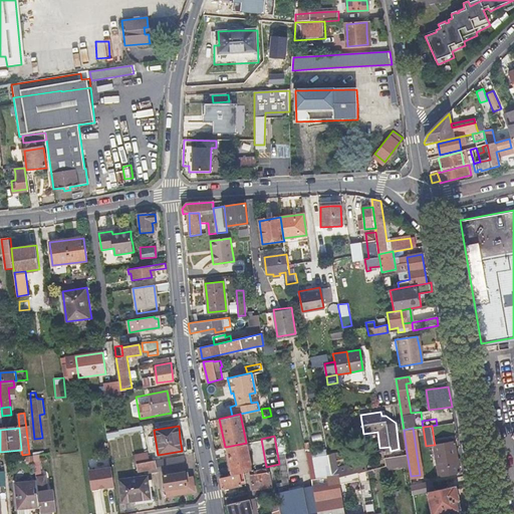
[(455,442),(435,445),(433,445),(439,476),(460,472),(455,442)]
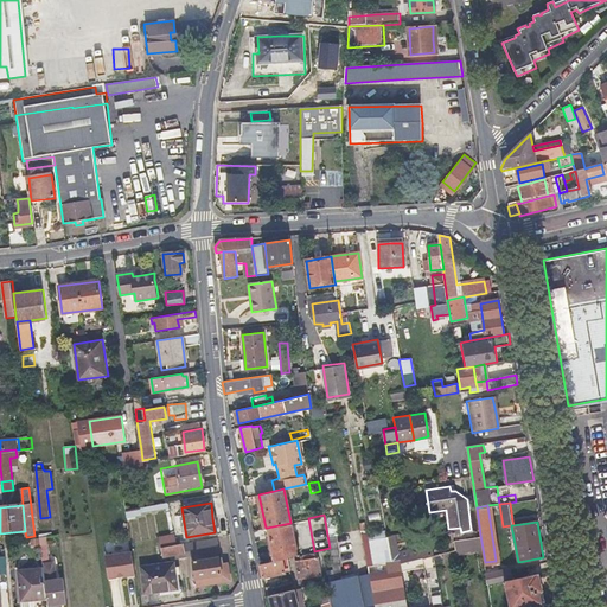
[(291,523),(267,528),(274,561),(281,560),(289,557),(298,556),(291,523)]
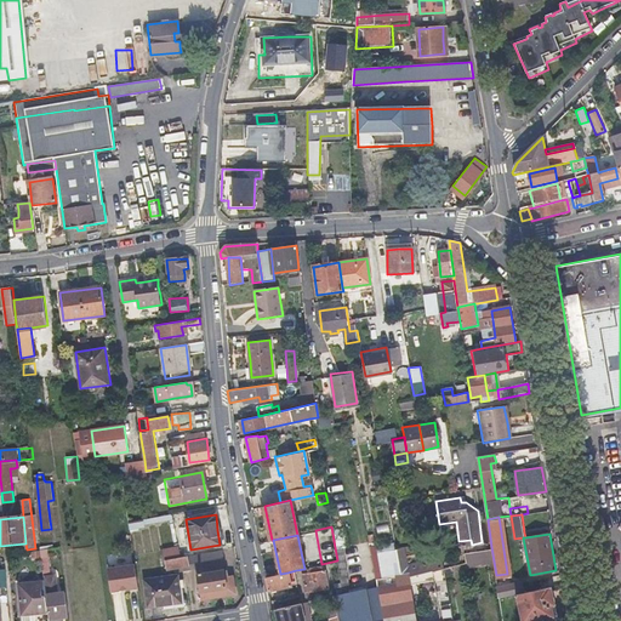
[(342,545),(335,547),(337,560),(341,582),(343,592),(351,591),(347,568),(342,545)]
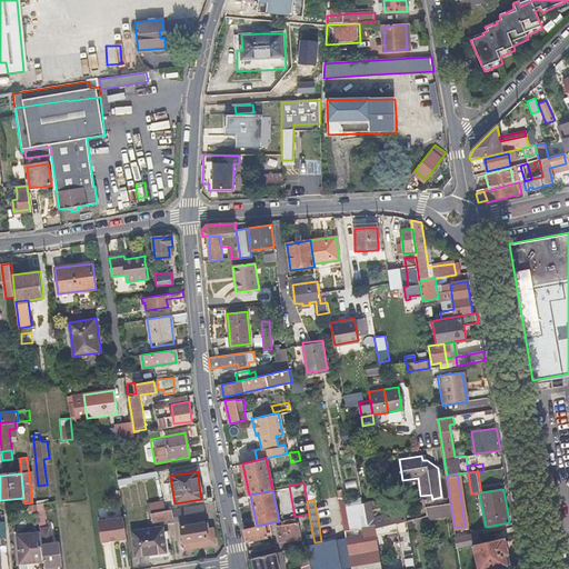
[(357,516),(365,515),(362,499),(355,500),(357,516)]
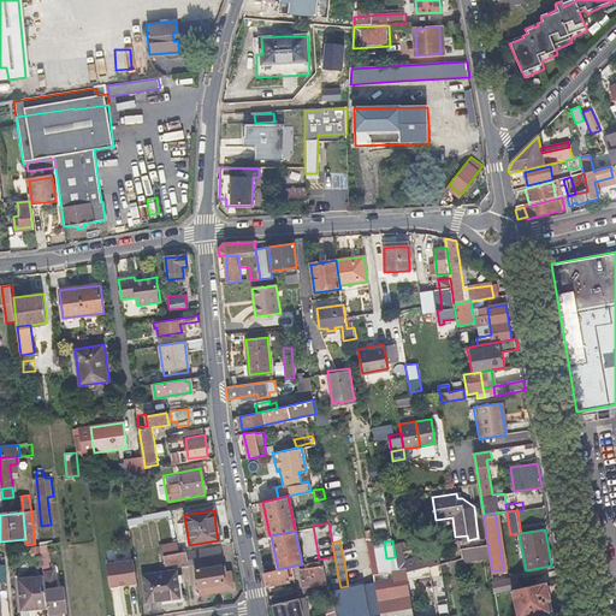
[(163,544),(164,556),(179,554),(177,542),(163,544)]
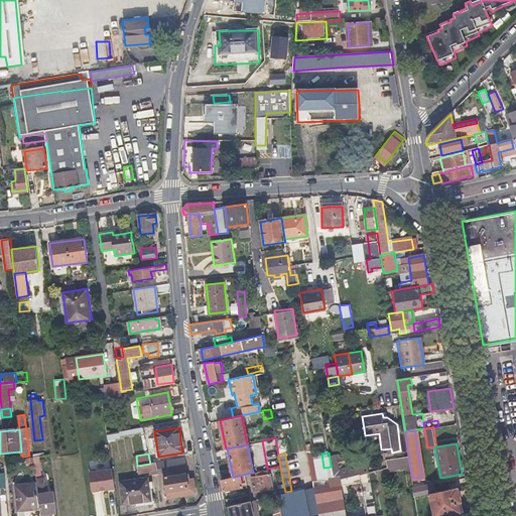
[(35,457),(36,467),(38,477),(43,477),(41,457),(35,457)]
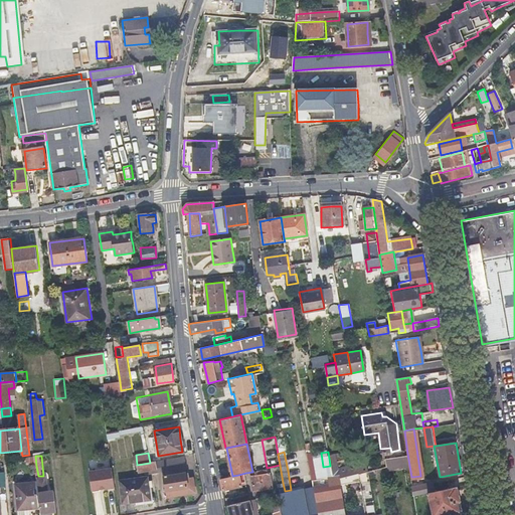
[(156,462),(157,468),(157,470),(163,469),(184,465),(183,457),(156,462)]
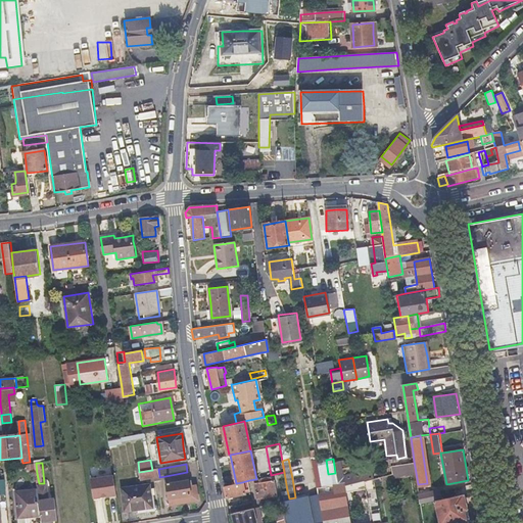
[(139,472),(140,475),(140,479),(159,475),(158,469),(152,470),(139,472)]
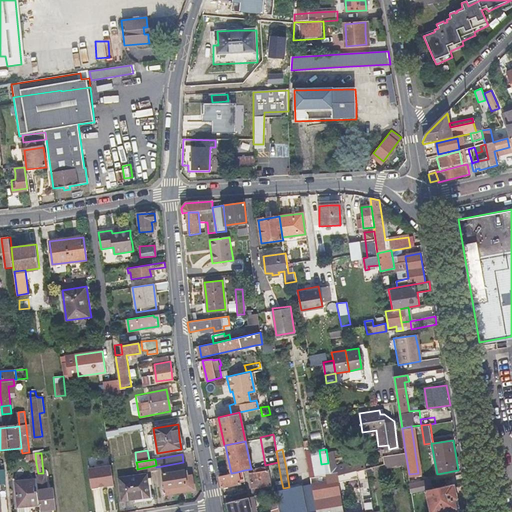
[(336,472),(352,470),(350,459),(344,460),(334,463),(335,470),(336,472)]
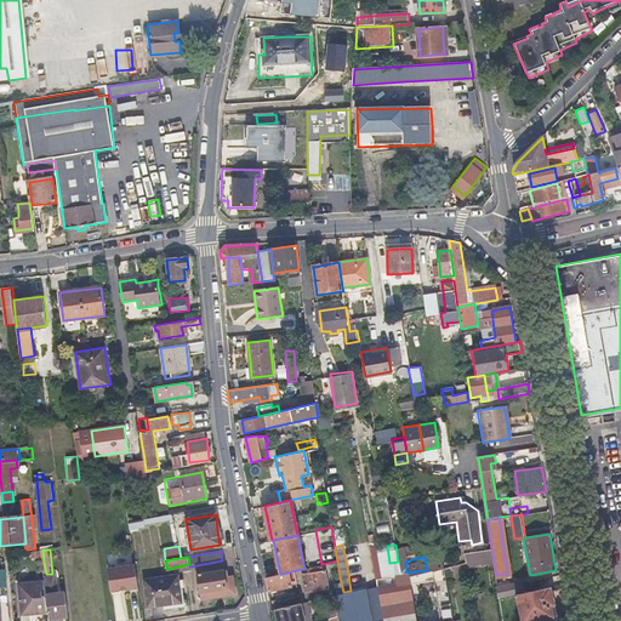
[(197,565),(201,594),(227,590),(226,580),(229,580),(229,579),(228,573),(224,573),(222,560),(197,565)]
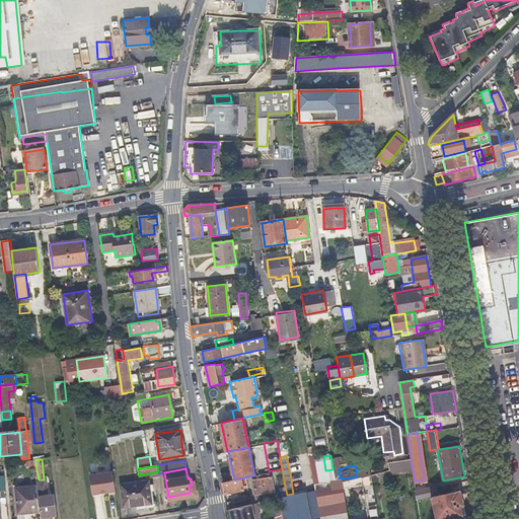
[(115,490),(113,471),(89,475),(92,494),(115,490)]
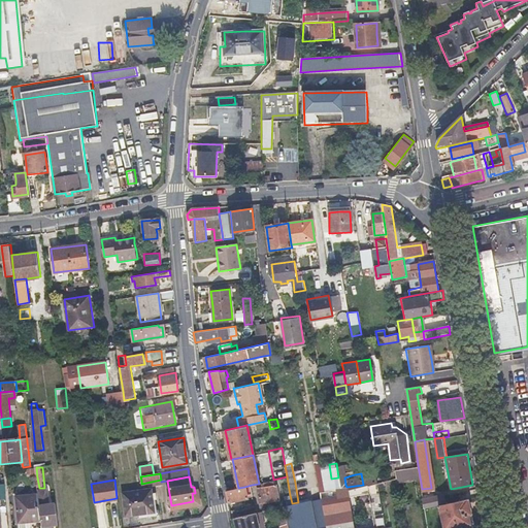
[(347,487),(345,485),(320,490),(321,498),(326,527),(385,527),(376,482),(367,484),(363,485),(347,487)]
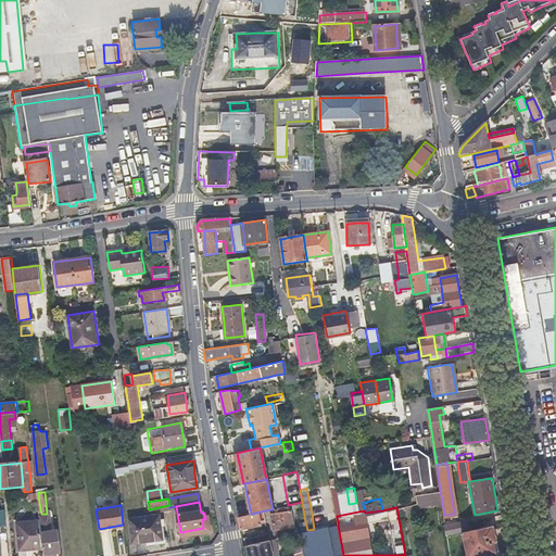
[(285,536),(286,535),(288,535),(286,527),(292,525),(289,509),(269,514),(274,539),(278,538),(285,536)]
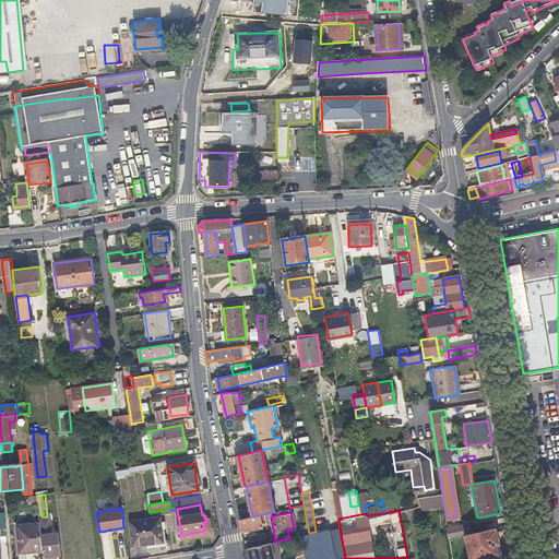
[(262,527),(259,515),(252,516),(239,520),(241,532),(262,527)]
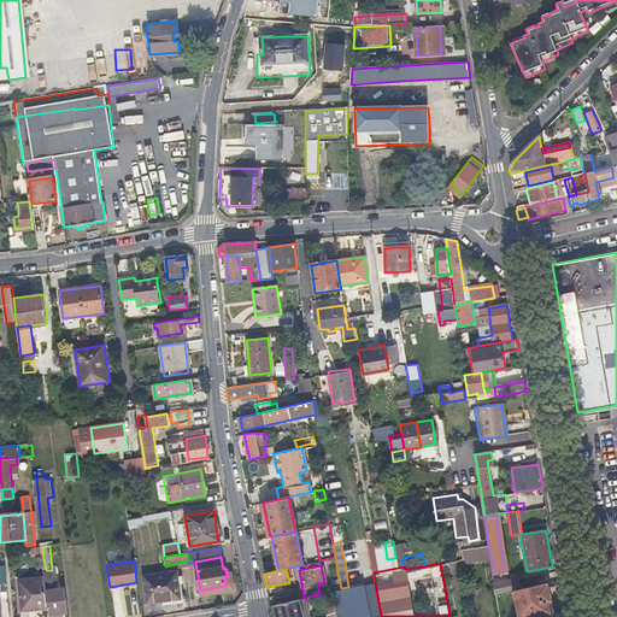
[(59,571),(53,573),(47,573),(51,616),(63,616),(63,612),(70,611),(66,587),(60,588),(59,571)]
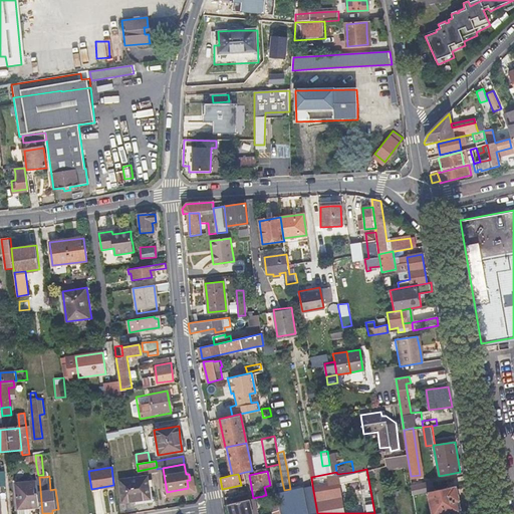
[(146,498),(145,487),(143,476),(119,479),(122,501),(146,498)]
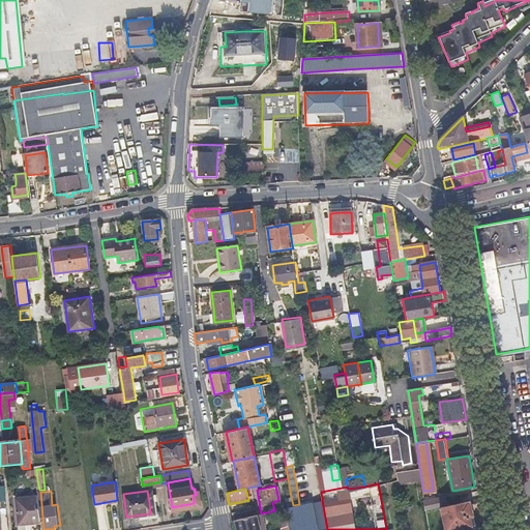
[(194,503),(172,507),(173,513),(201,508),(199,493),(196,494),(196,495),(193,495),(194,503)]
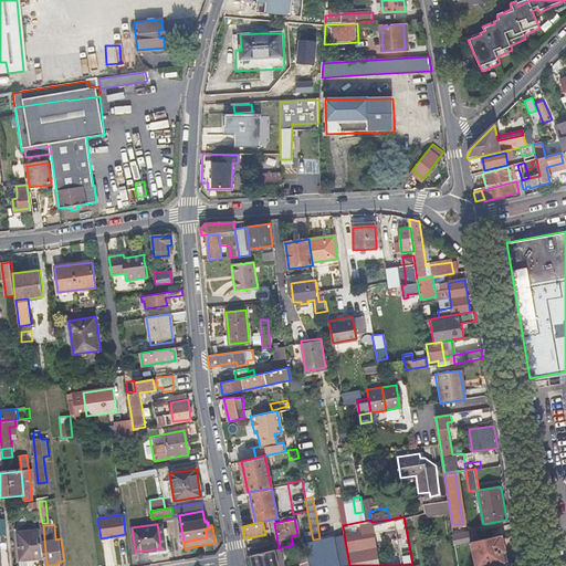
[(471,540),(477,538),(475,528),(453,532),(454,543),(471,540)]
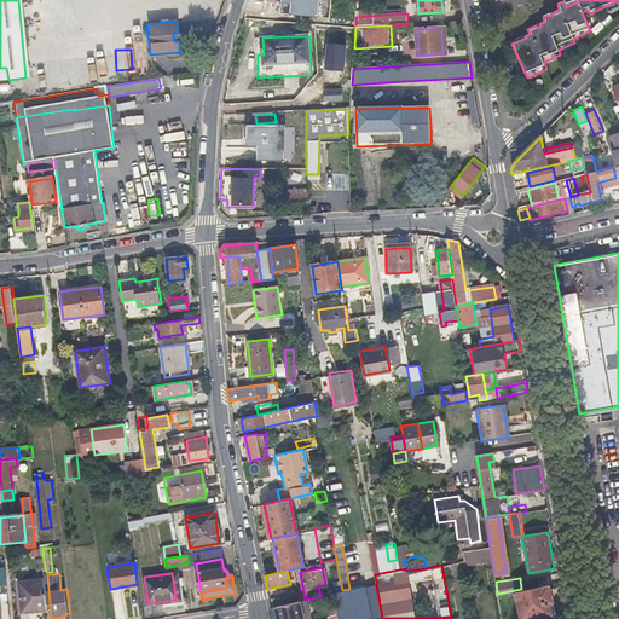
[(46,579),(33,580),(18,582),(22,614),(50,611),(46,579)]
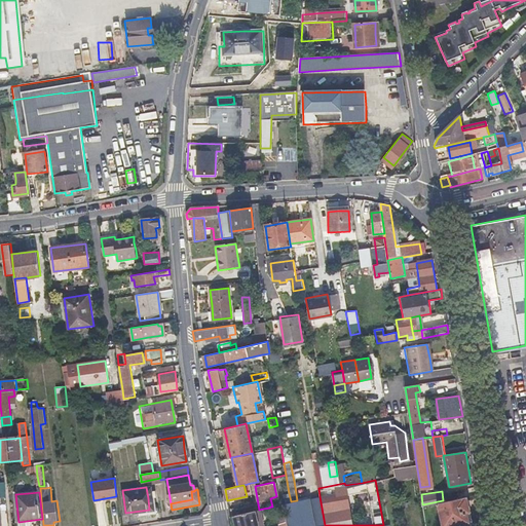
[(325,525),(320,496),(310,498),(315,525),(325,525)]
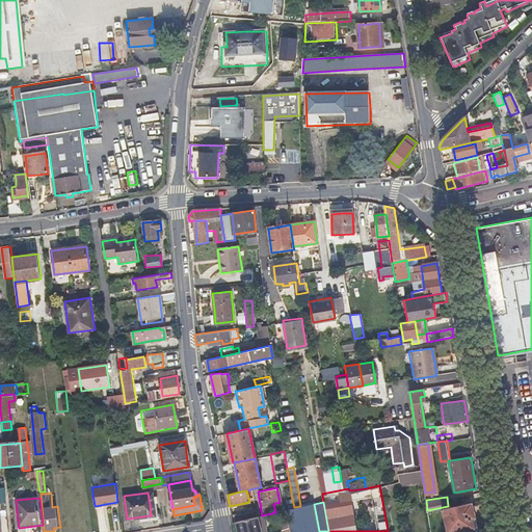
[(473,502),(448,506),(443,507),(446,531),(474,527),(472,519),(475,517),(473,502)]
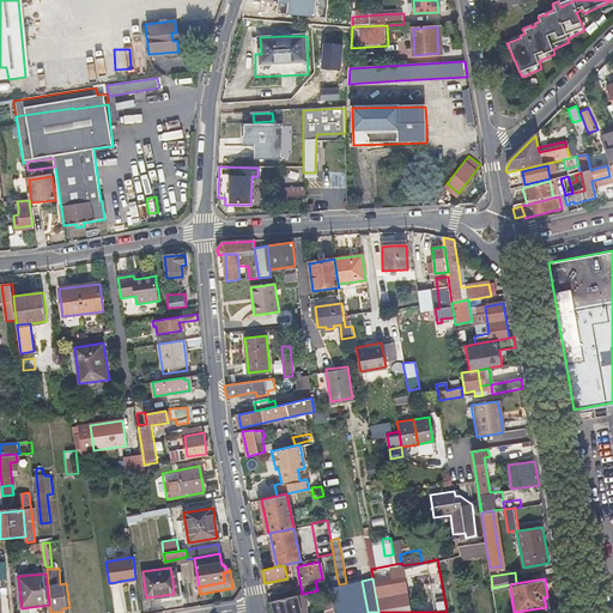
[(368,612),(362,581),(362,580),(346,583),(339,584),(332,587),(329,587),(334,612),(368,612)]
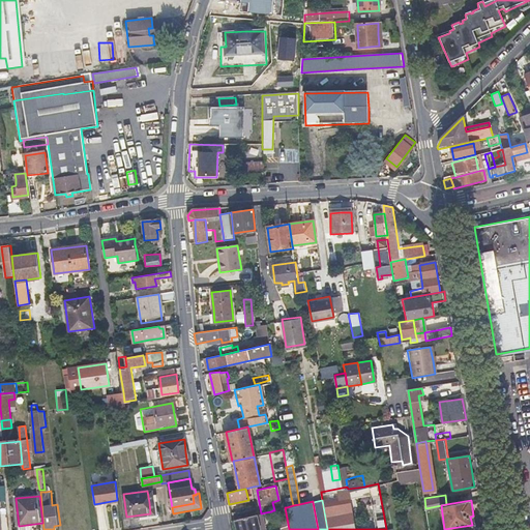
[(289,529),(285,507),(278,509),(283,529),(289,529)]
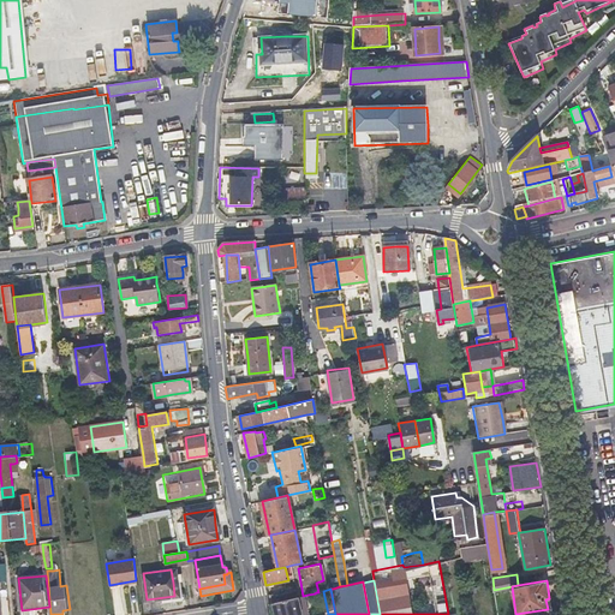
[(297,597),(285,599),(274,603),(275,614),(297,614),(300,614),(297,597)]
